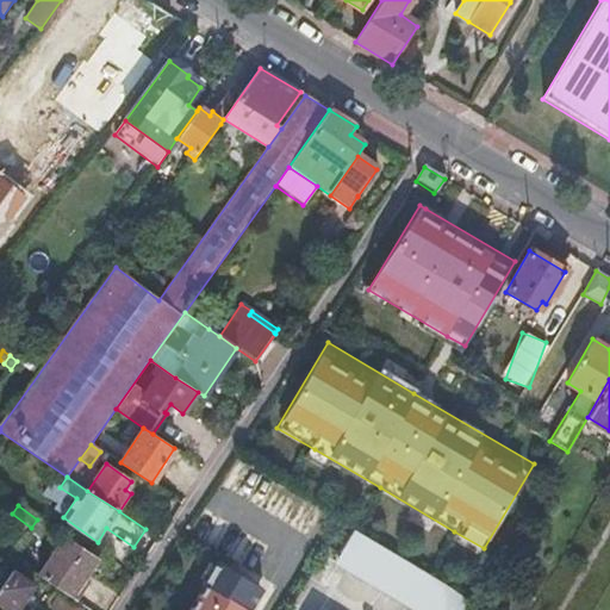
[(4,524),(24,539),(31,528),(12,514),(4,524)]
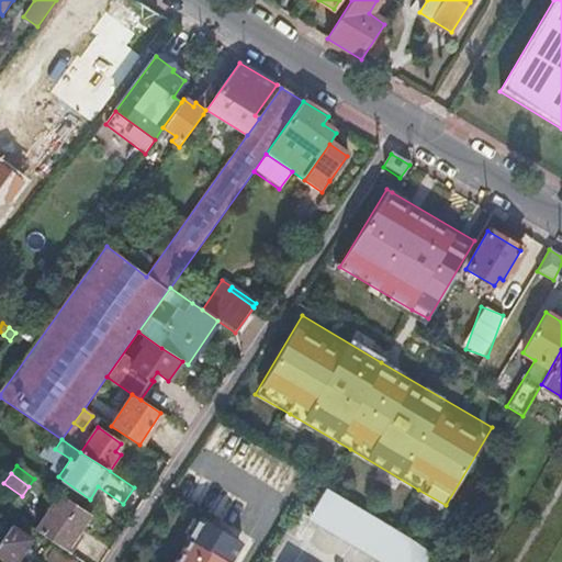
[(380,561),(436,561),(437,561),(326,492),(312,515),(310,518),(380,561)]
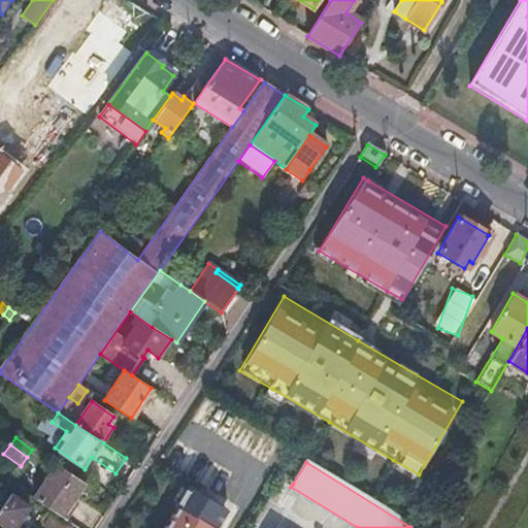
[(34,499),(60,518),(84,484),(57,465),(34,499)]
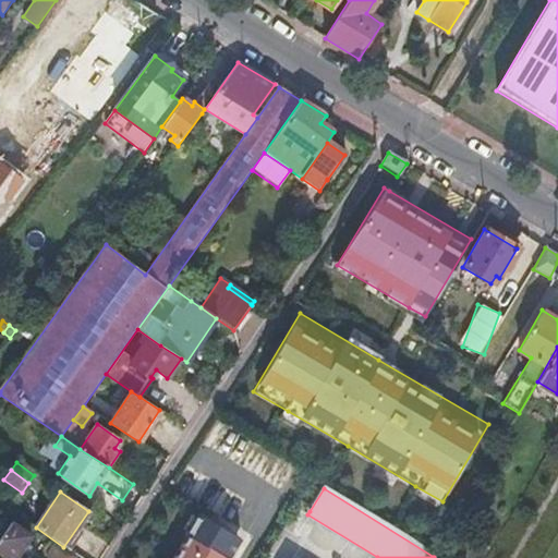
[(232,524),(202,506),(172,557),(229,557),(244,531),(232,524)]
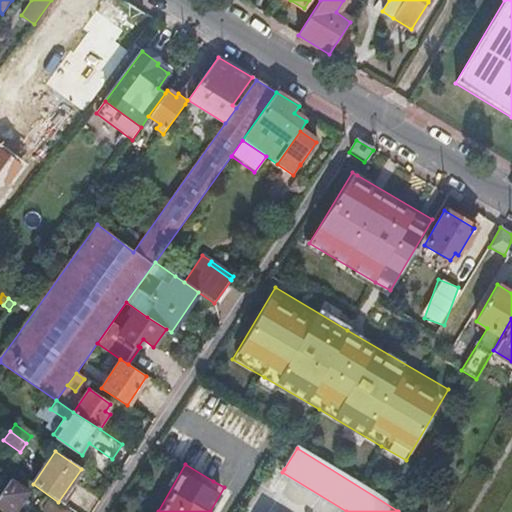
[(0,496),(0,510),(3,511),(15,511),(29,492),(11,480),(0,496)]
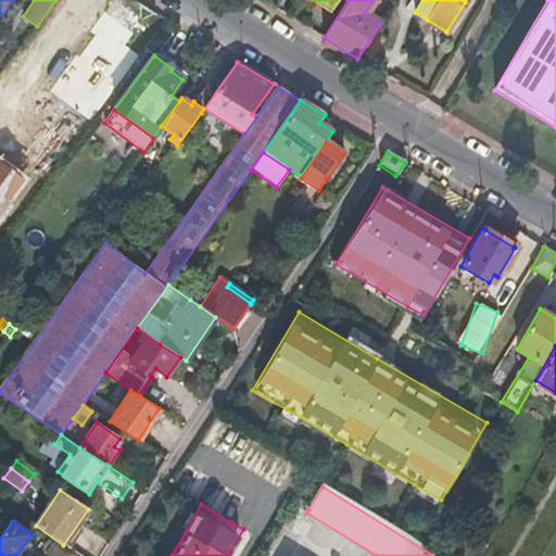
[(48,555),(72,555),(52,542),(45,554),(48,555)]
